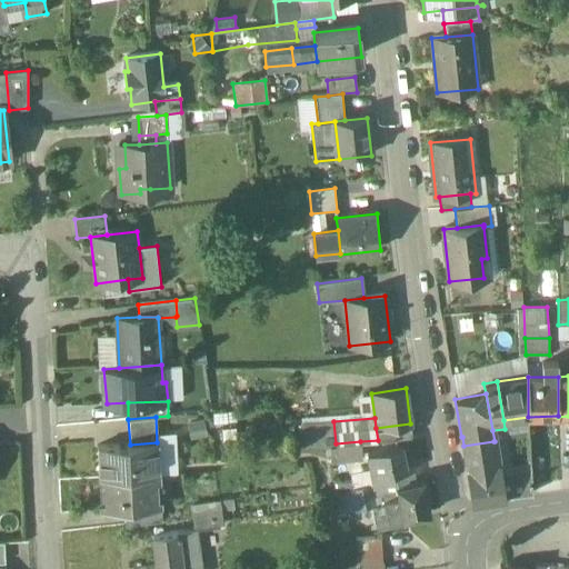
[(333,421),(302,423),(303,447),(336,443),(333,421)]
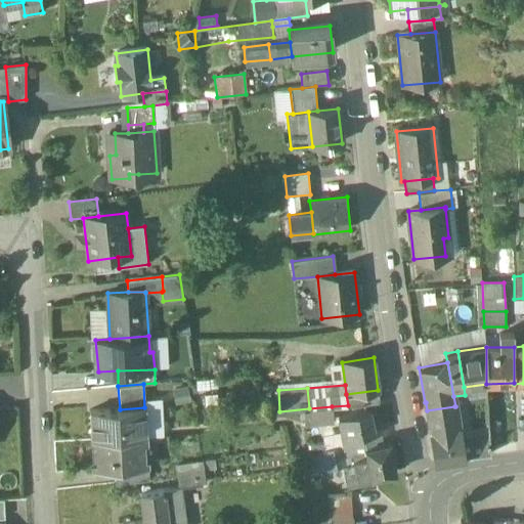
[(378,390),(346,394),(348,405),(380,402),(378,390)]
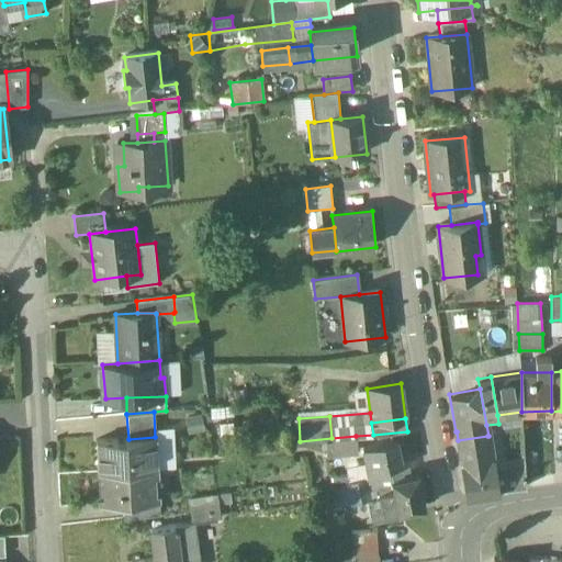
[(356,436),(332,438),(332,439),(333,454),(358,452),(356,436)]
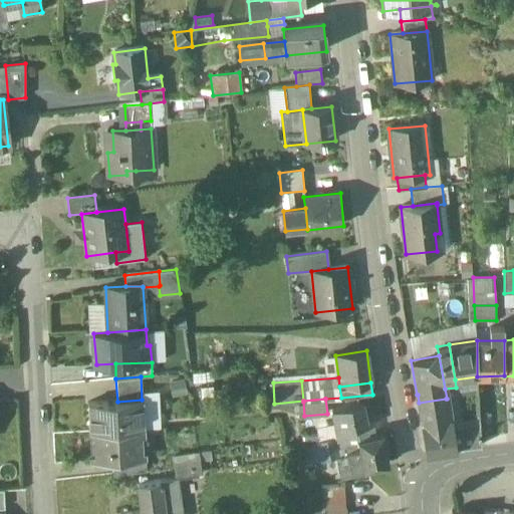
[(446,399),(419,403),(422,421),(449,418),(446,399)]
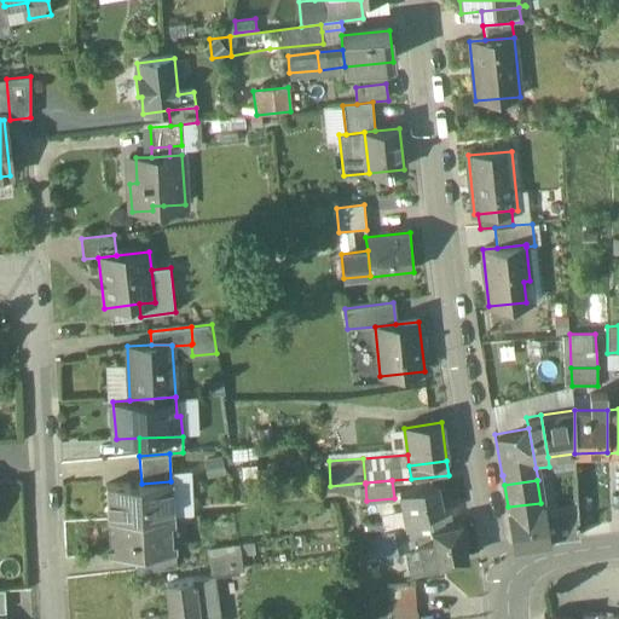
[(142,484),(105,485),(108,520),(111,520),(169,516),(174,516),(172,481),(142,484)]
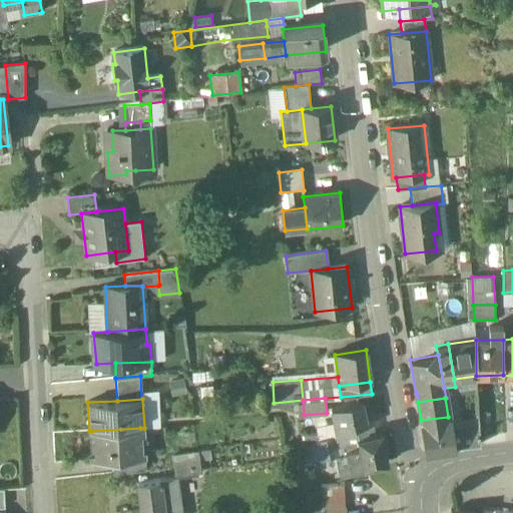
[(362,401),(331,407),(337,436),(337,437),(356,434),(356,433),(354,423),(366,420),(362,401)]
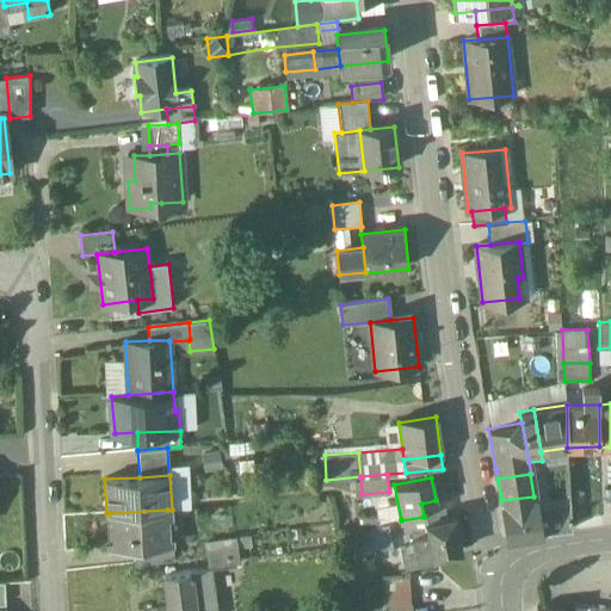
[(534,497),(501,500),(507,539),(542,535),(538,512),(536,495),(534,497)]
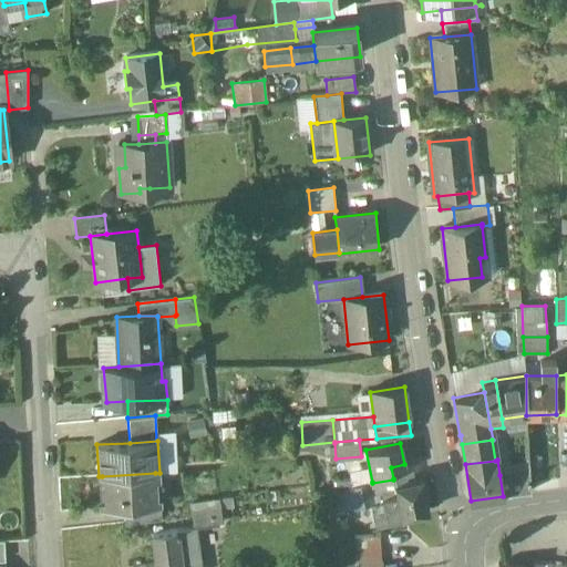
[(529,471),(500,475),(503,496),(531,492),(529,471)]
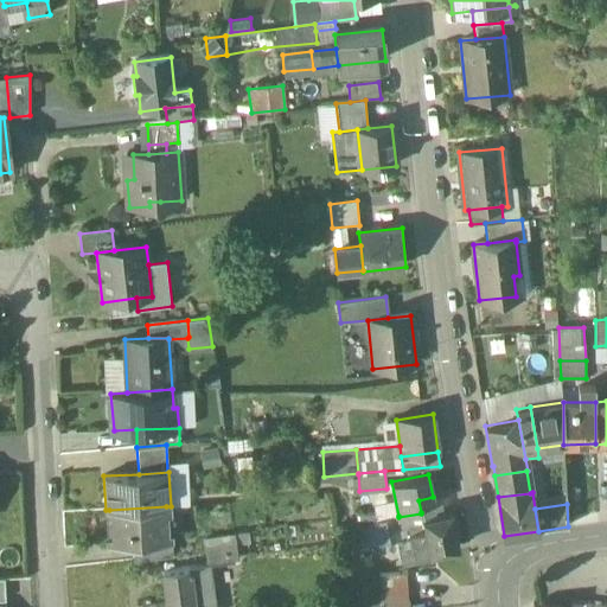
[(166,506),(109,510),(110,543),(142,541),(167,540),(166,506)]
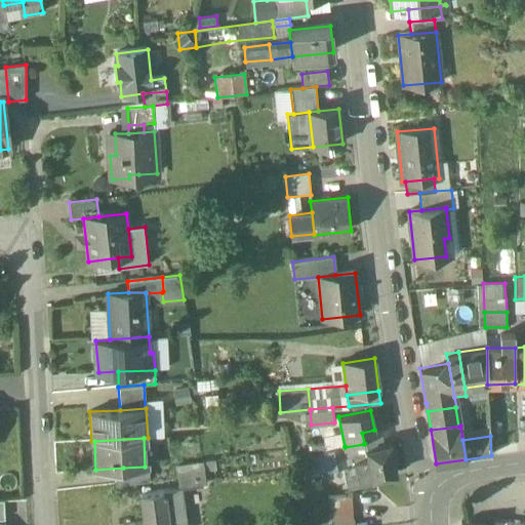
[(324,443),(313,445),(315,455),(326,453),(325,450),(326,450),(324,443)]
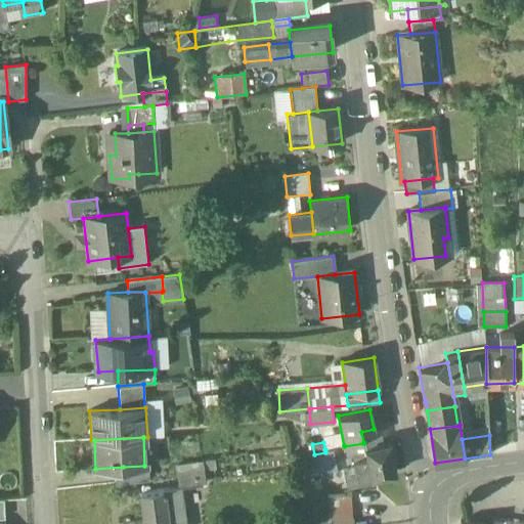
[(363,443),(344,446),(344,445),(341,446),(343,456),(357,453),(359,460),(368,457),(366,447),(365,442),(363,442),(363,443)]
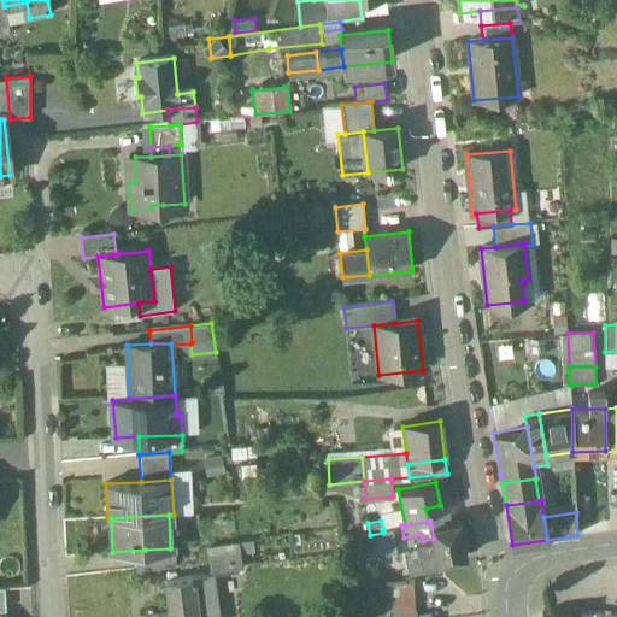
[(459,521),(432,527),(434,539),(439,563),(466,557),(459,521)]
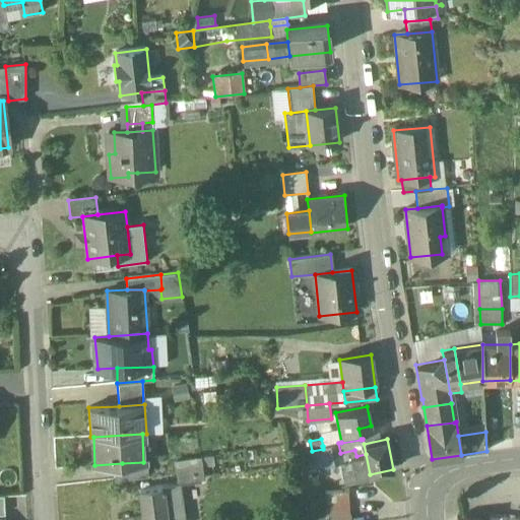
[(338,443),(323,446),(322,446),(323,449),(312,451),(315,464),(316,464),(341,458),(340,453),(338,443)]
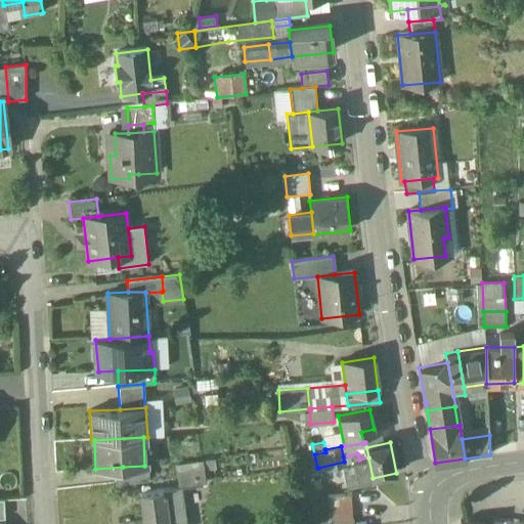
[(317,468),(314,454),(304,454),(307,475),(319,474),(318,468),(317,468)]
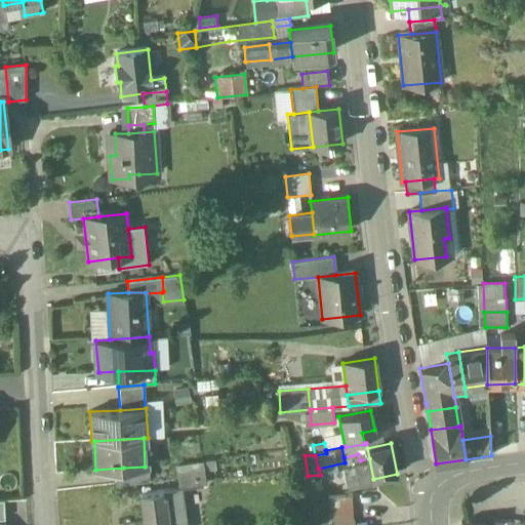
[(360,460),(354,461),(355,469),(358,483),(373,479),(369,458),(360,460)]
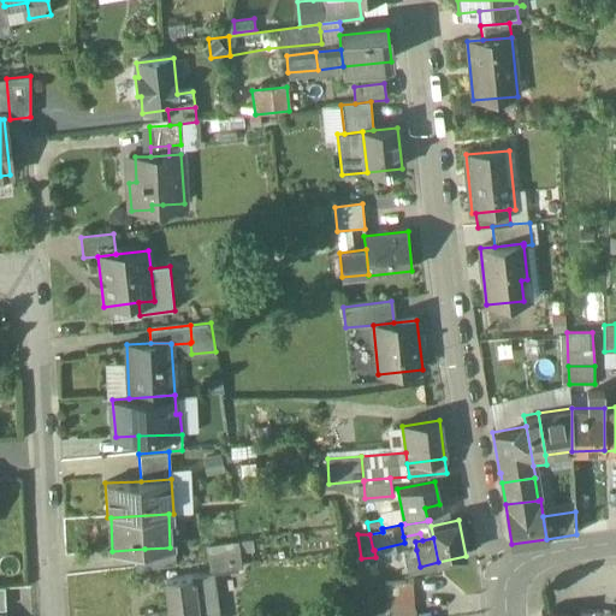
[(238,542),(207,546),(209,570),(231,568),(230,560),(241,558),(238,542)]
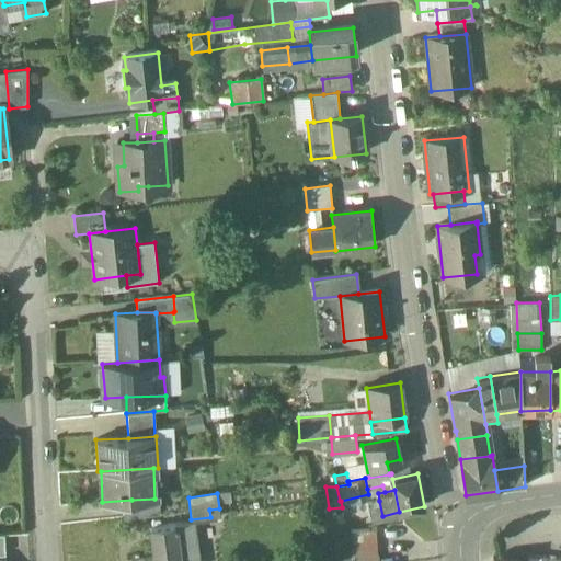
[(155,499),(132,500),(133,516),(160,514),(159,499),(155,499)]
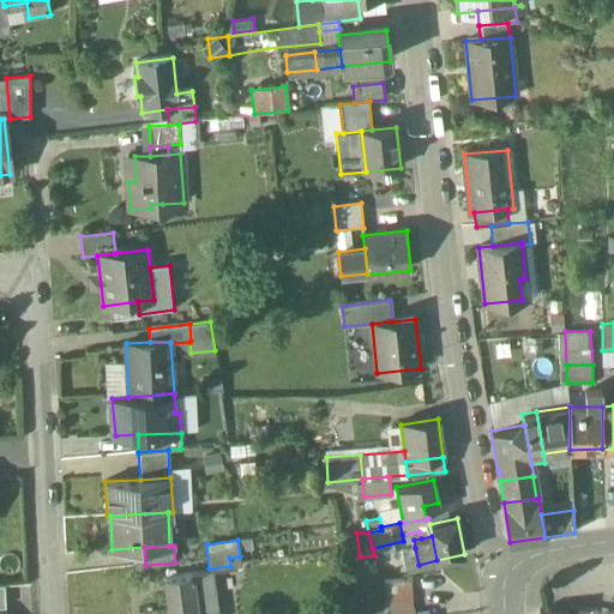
[(415,548),(402,551),(405,567),(419,565),(415,548)]
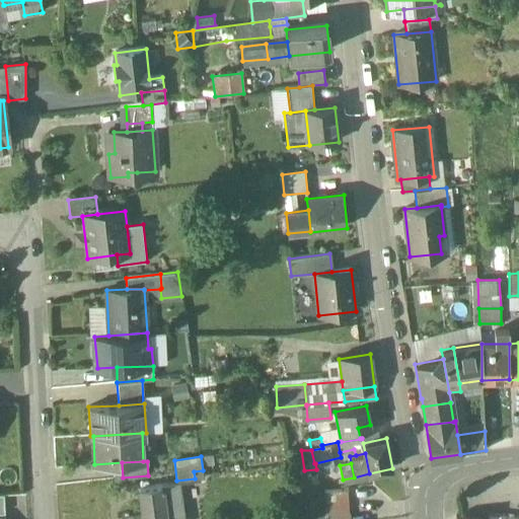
[(183,518),(178,484),(161,486),(165,518),(183,518)]
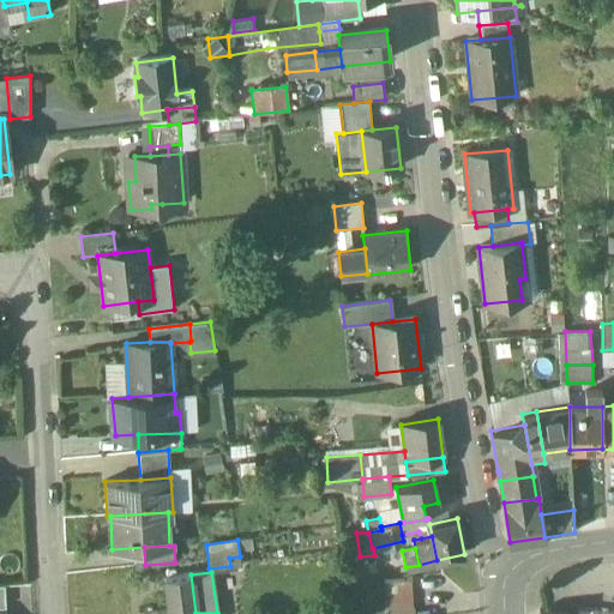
[(196,613),(191,575),(166,578),(169,609),(169,613),(196,613)]
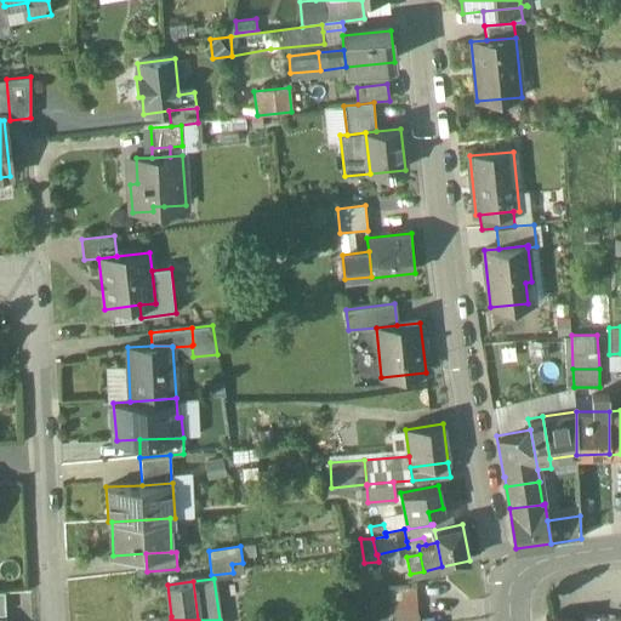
[(415,586),(388,588),(391,615),(417,613),(415,586)]
